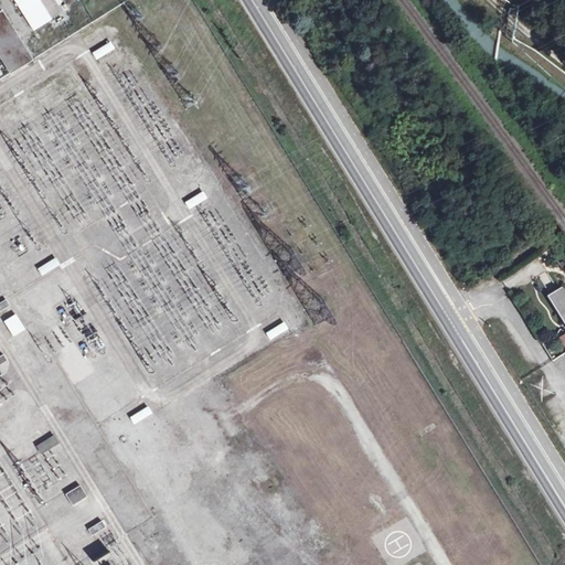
[(54,0),(29,0),(43,22),(62,11),(54,0)]
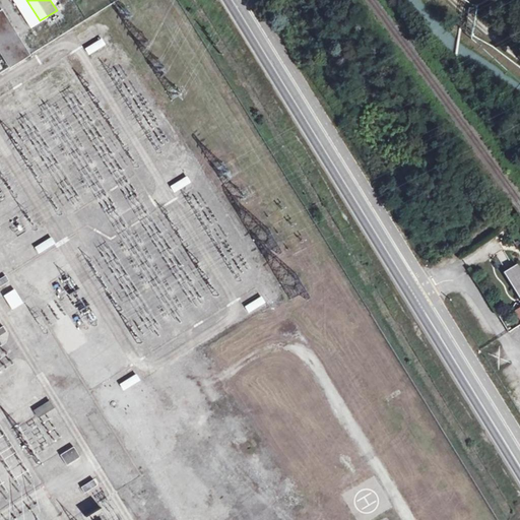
[(28,53),(2,12),(0,12),(0,56),(6,67),(28,53)]
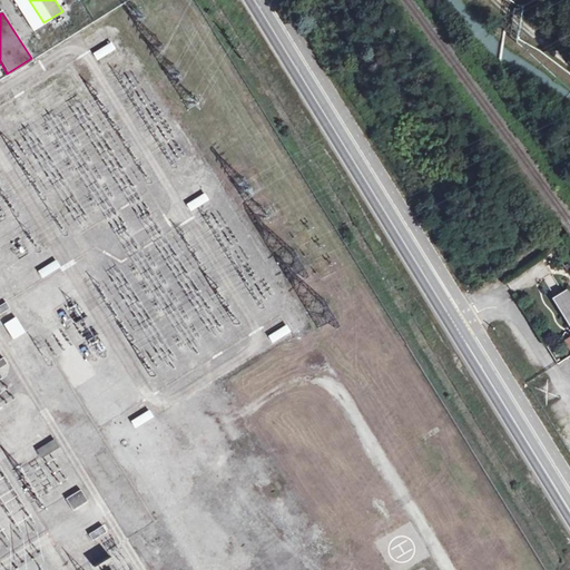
[(114,50),(109,43),(91,55),(96,62),(114,50)]
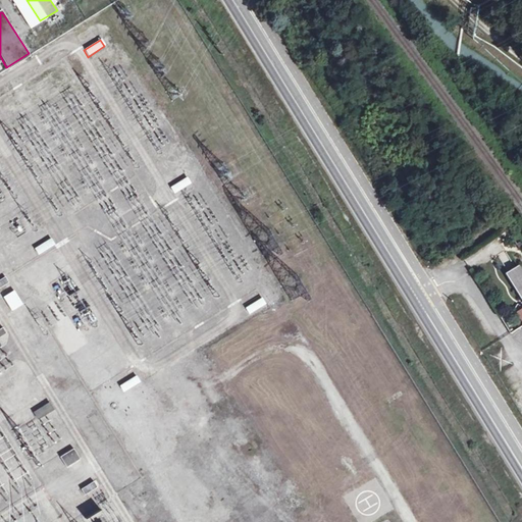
[(190,185),(186,178),(169,188),(173,195),(190,185)]
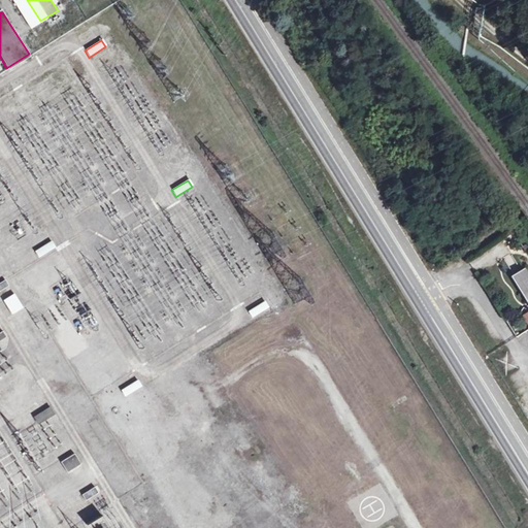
[(50,242),(34,252),(39,258),(54,250),(50,242)]
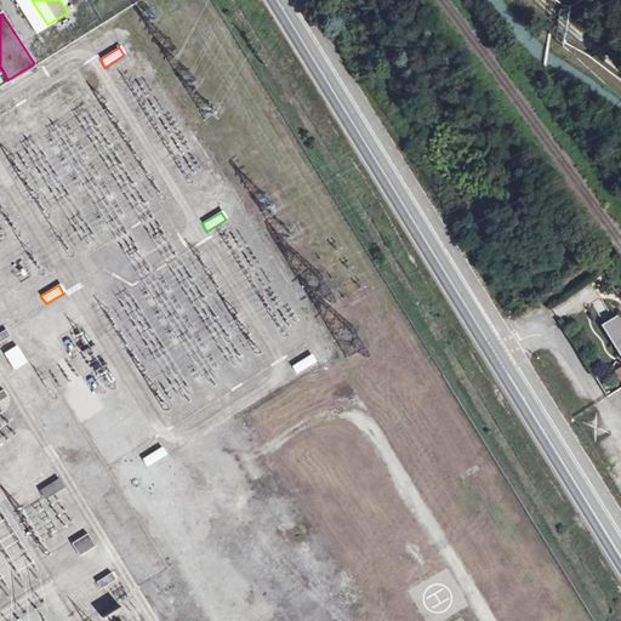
[(620,315),(615,306),(603,313),(620,342),(620,315)]
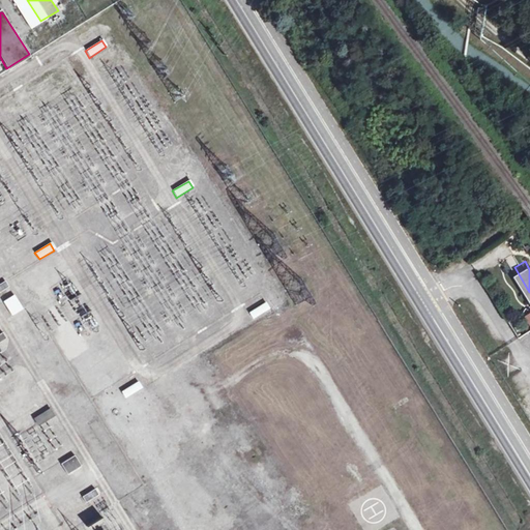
[(22,310),(13,295),(1,302),(10,317),(22,310)]
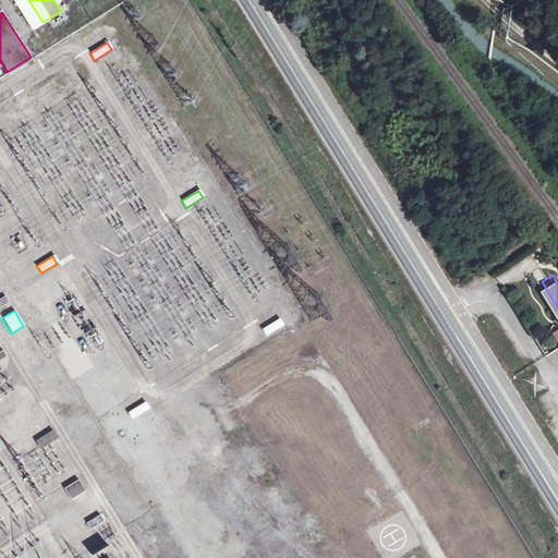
[(283,327),(279,318),(261,330),(265,338),(283,327)]
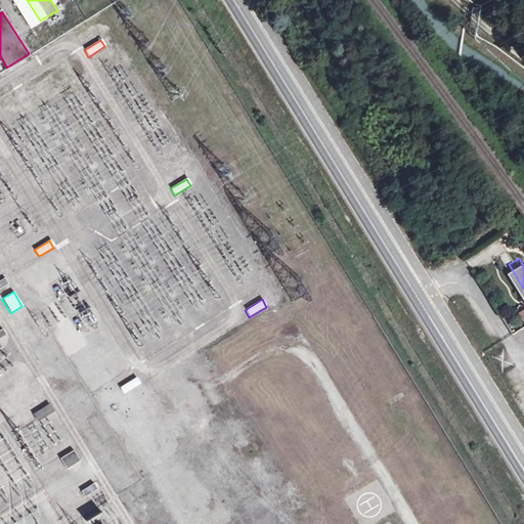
[(141,385),(137,378),(120,389),(124,395),(141,385)]
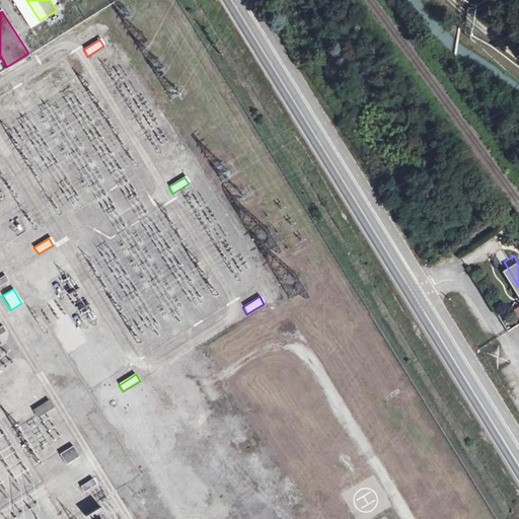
[(55,409),(50,401),(33,412),(39,419),(55,409)]
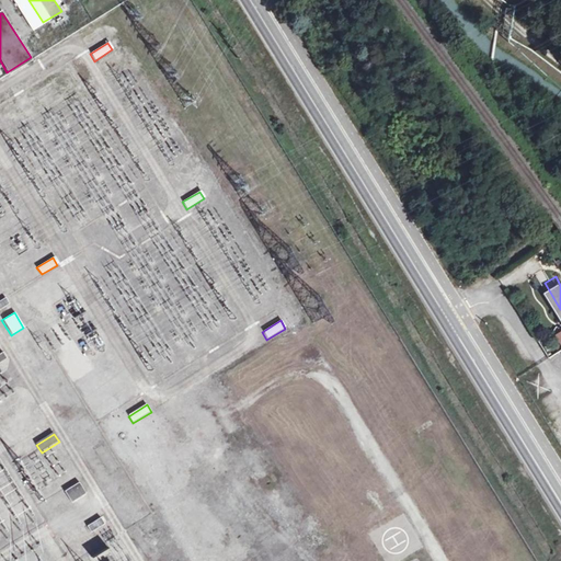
[(87,495),(80,483),(66,492),(72,504),(87,495)]
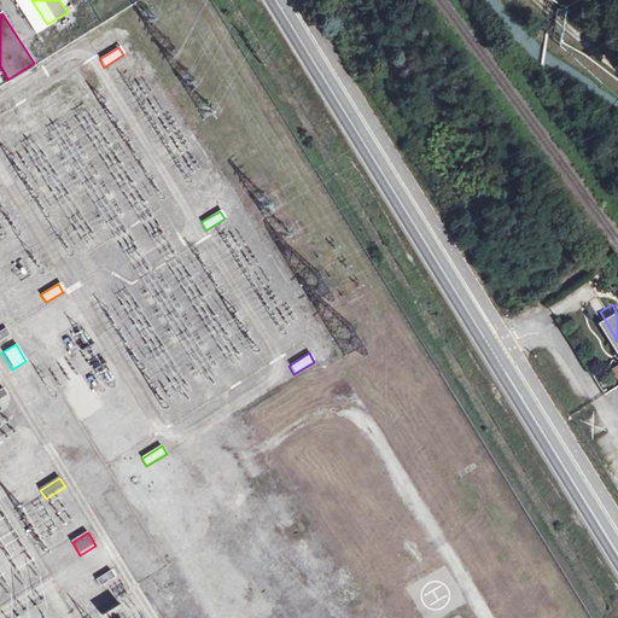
[(116,578),(111,571),(98,579),(101,587),(116,578)]
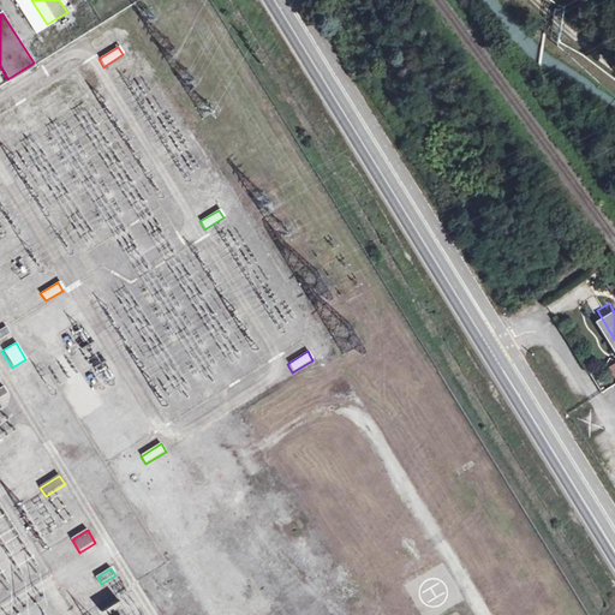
[(106,614),(107,614),(125,607),(120,597),(102,607),(106,614)]
